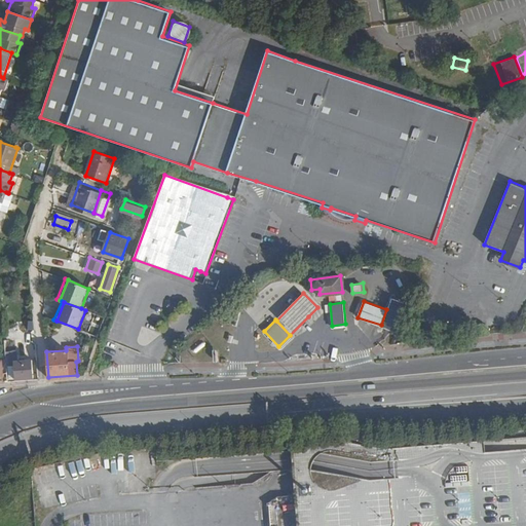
[(5,351),(5,353),(6,368),(8,367),(9,377),(15,376),(15,380),(34,378),(32,360),(17,361),(16,351),(5,351)]
